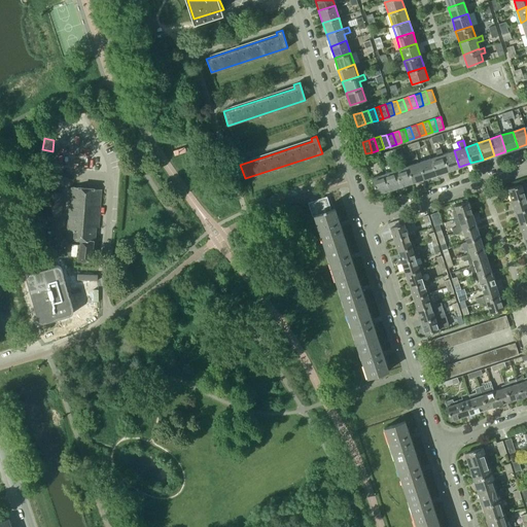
[(436,156),(430,159),(435,175),(448,171),(442,154),(441,149),(434,150),(436,156)]
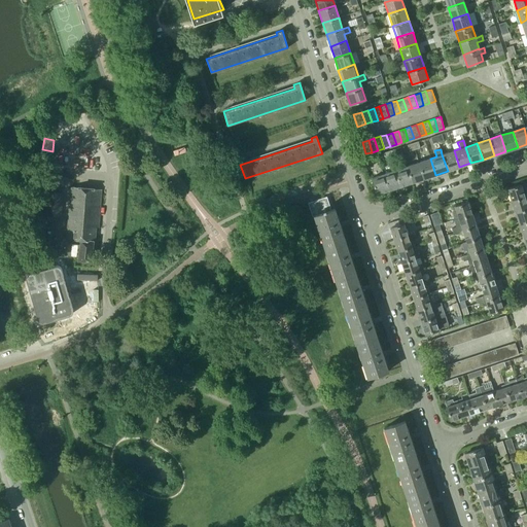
[(454,150),(442,154),(448,171),(459,167),(454,150)]
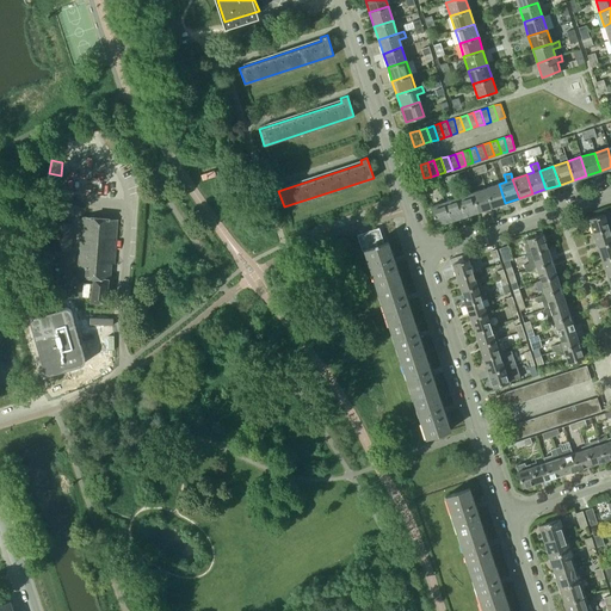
[(505,203),(499,184),(486,189),(492,207),(505,203)]
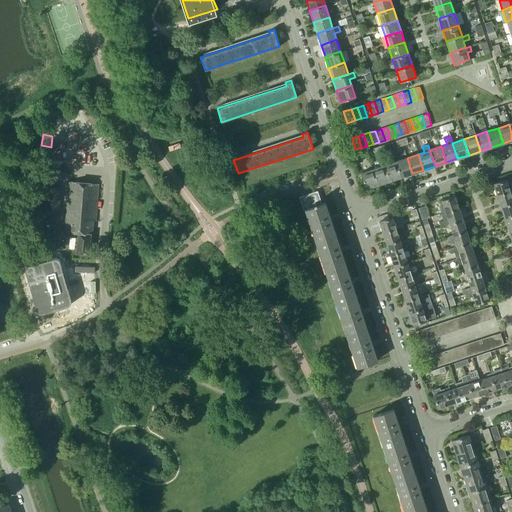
[(395,161),(401,177),(412,173),(407,158),(395,161)]
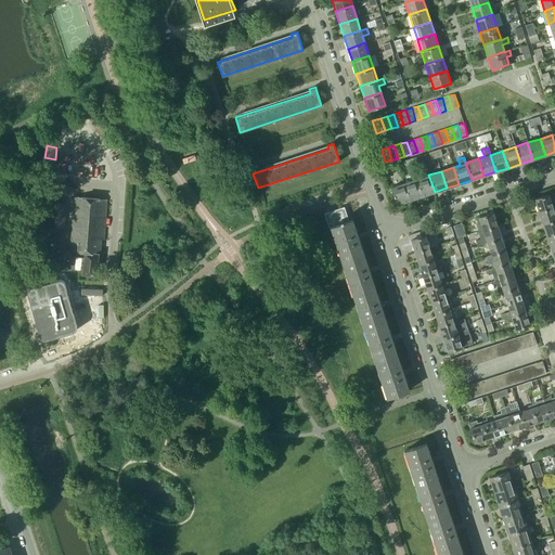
[(416,179),(422,196),(435,192),(428,175),(416,179)]
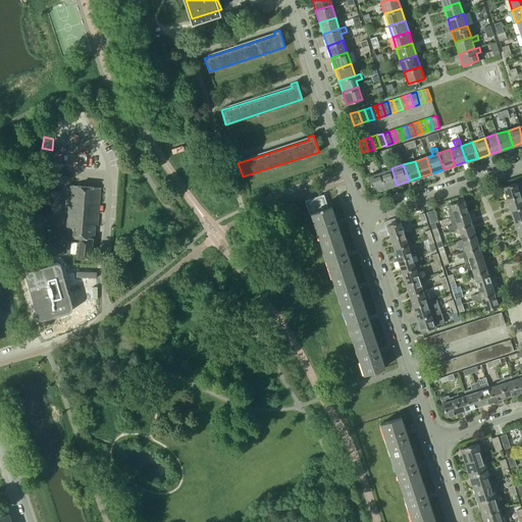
[(385,189),(397,185),(392,168),(380,172),(385,189)]
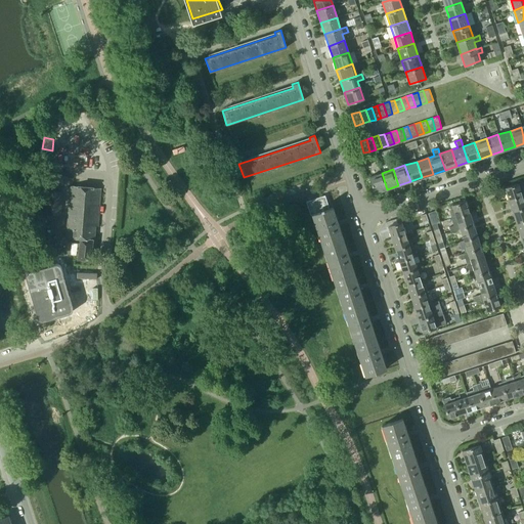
[(375,192),(387,189),(382,173),(369,177),(375,192)]
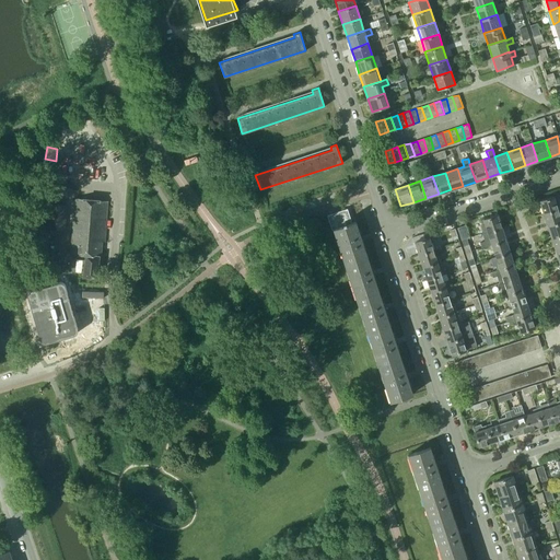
[(539,200),(543,213),(558,209),(556,201),(558,200),(556,195),(539,200)]
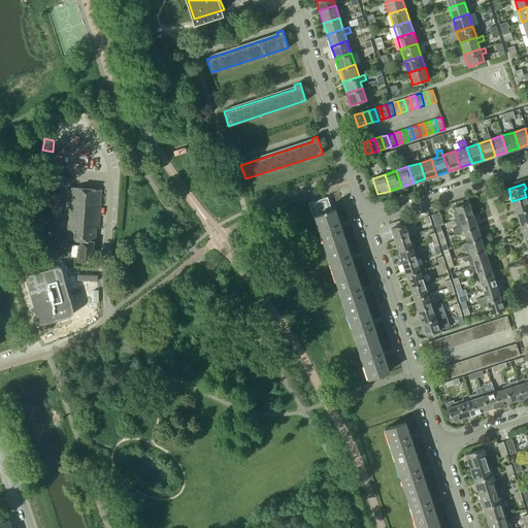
[(98,228),(101,189),(70,187),(66,239),(80,240),(77,261),(91,262),(93,241),(95,241),(96,228),(98,228)]
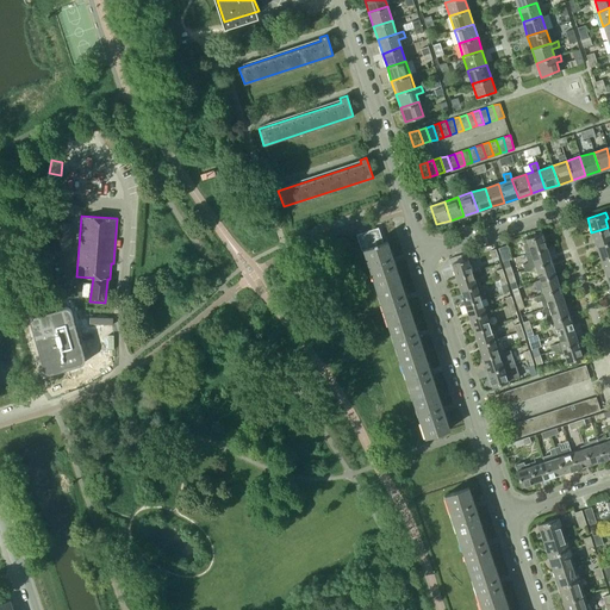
[(72,250),(73,224),(55,223),(54,249),(72,250)]
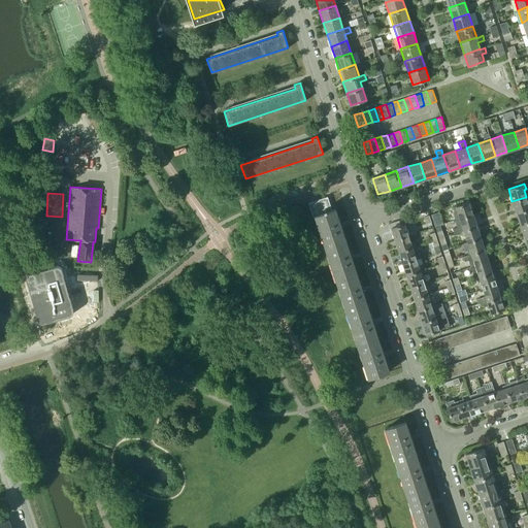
[(314,216),(331,209),(327,196),(308,202),(312,216),(314,216)]
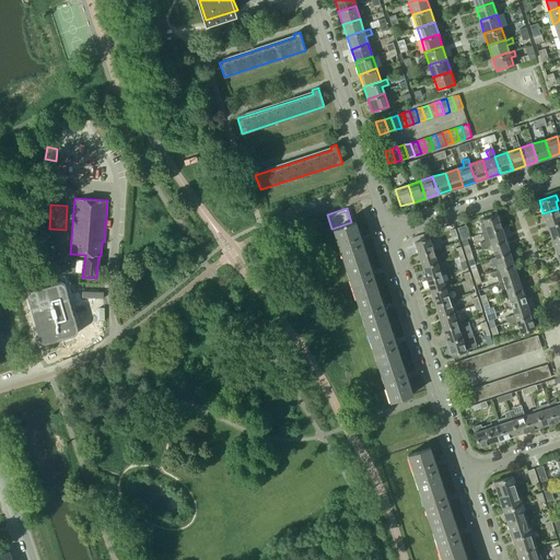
[(559,216),(558,209),(543,213),(547,226),(559,221),(559,216)]
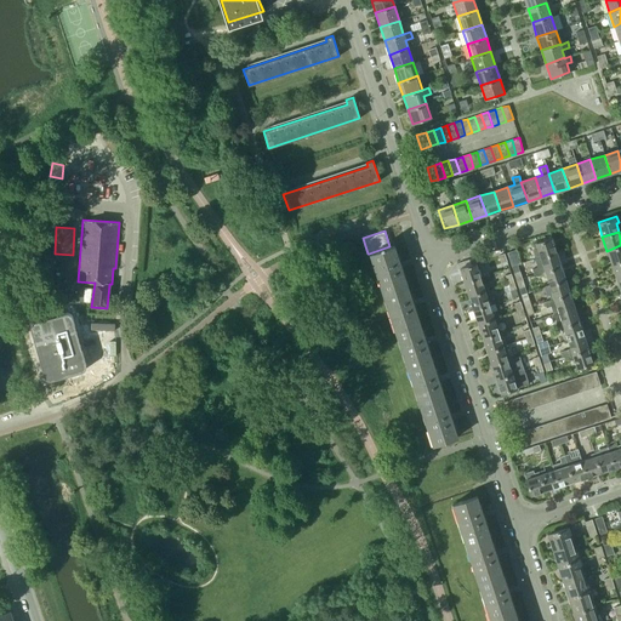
[(540,257),(557,251),(552,238),(533,244),(534,250),(537,249),(540,257)]
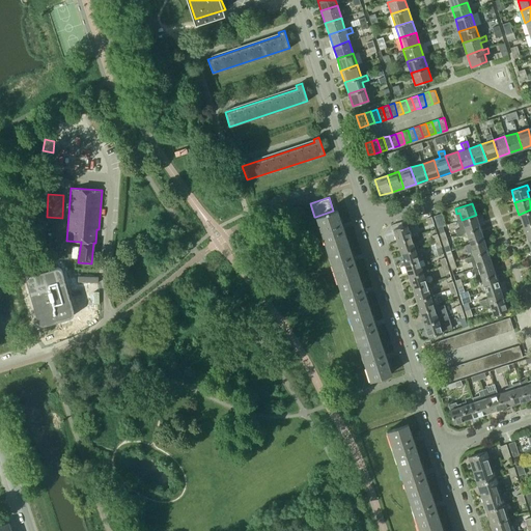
[(337,210),(333,211),(315,217),(327,249),(347,243),(337,210)]
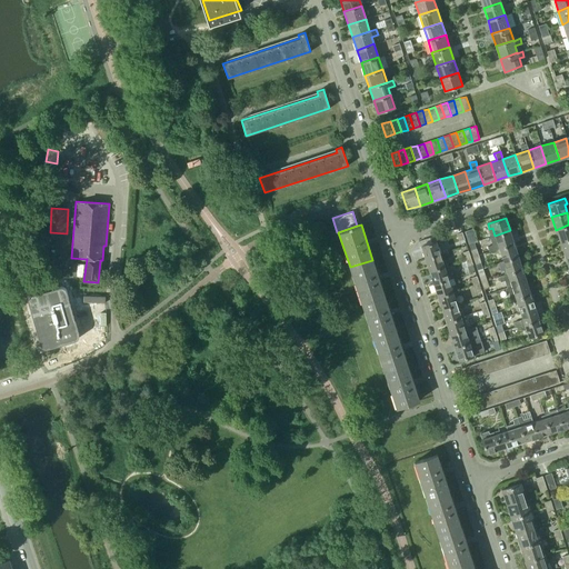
[(568,225),(556,230),(560,242),(568,239),(568,225)]
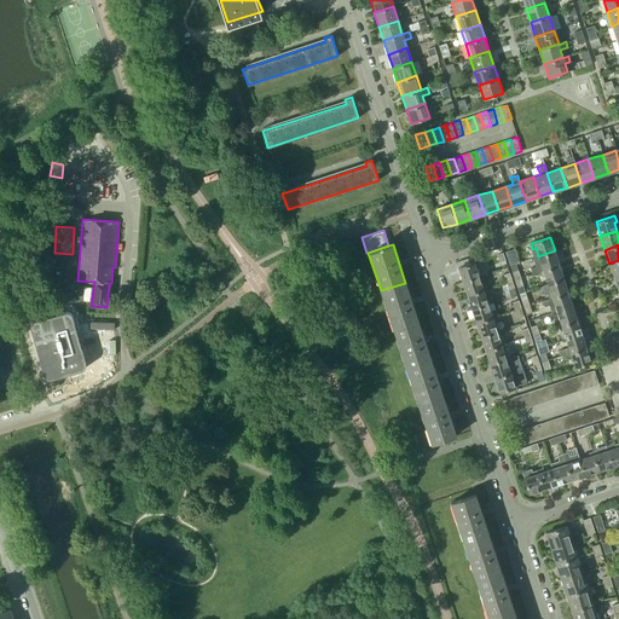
[(505,252),(510,266),(519,262),(514,249),(505,252)]
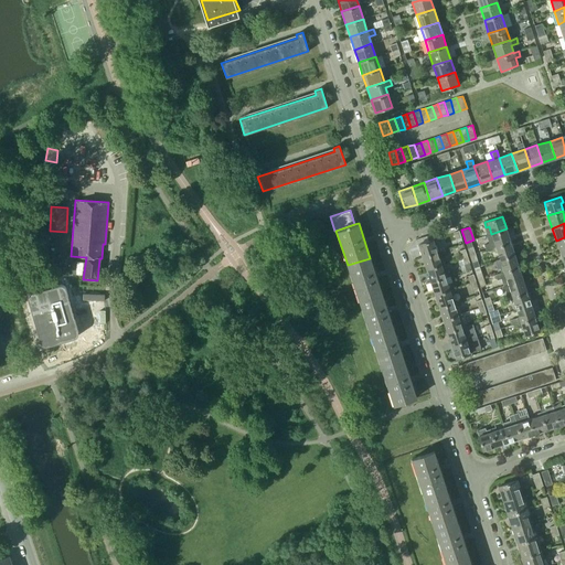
[(493,247),(510,242),(507,228),(491,234),(494,241),(484,244),(487,249),(493,247)]
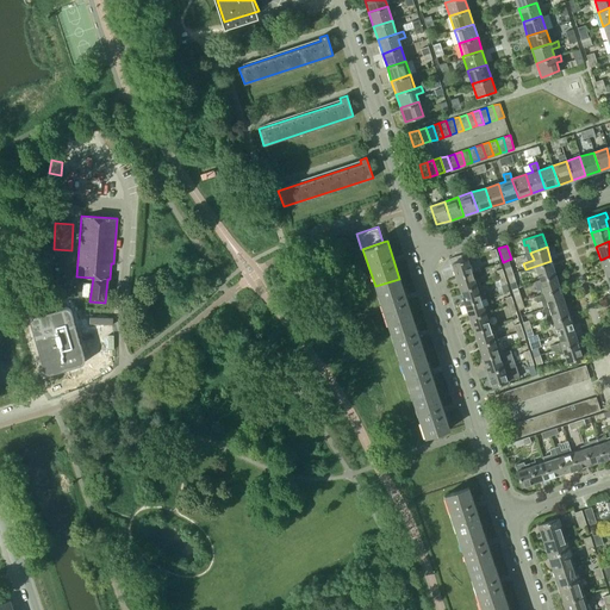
[(472,262),(470,257),(450,263),(455,277),(471,272),(468,263),(472,262)]
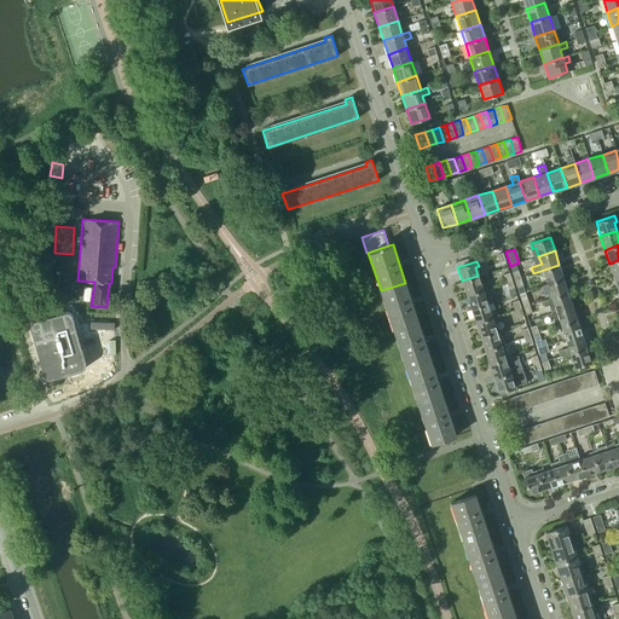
[(548,283),(563,278),(559,265),(541,271),(542,276),(545,276),(548,283)]
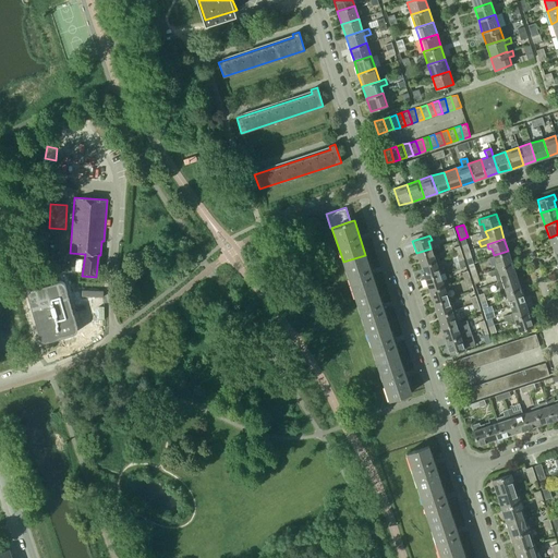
[(416,253),(421,266),(438,261),(436,255),(439,254),(437,247),(431,249),(416,253)]
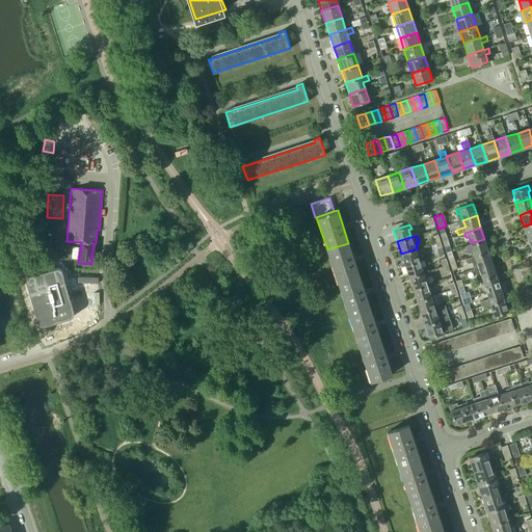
[(471,251),(472,257),(488,250),(484,239),(471,243),(473,250),(471,251)]
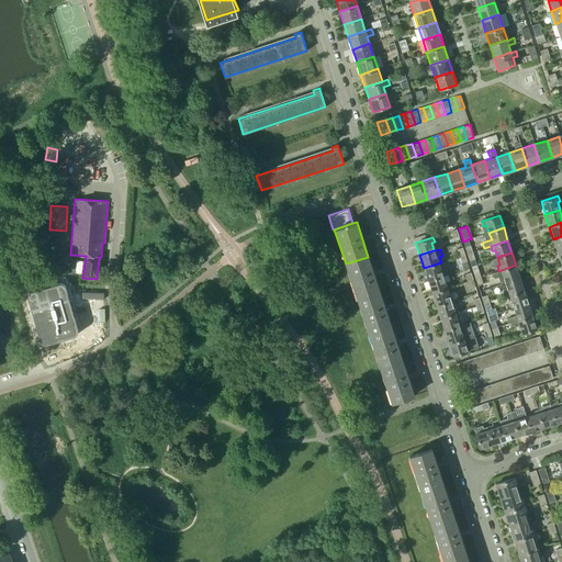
[(368,257),(346,263),(357,299),(379,291),(368,257)]
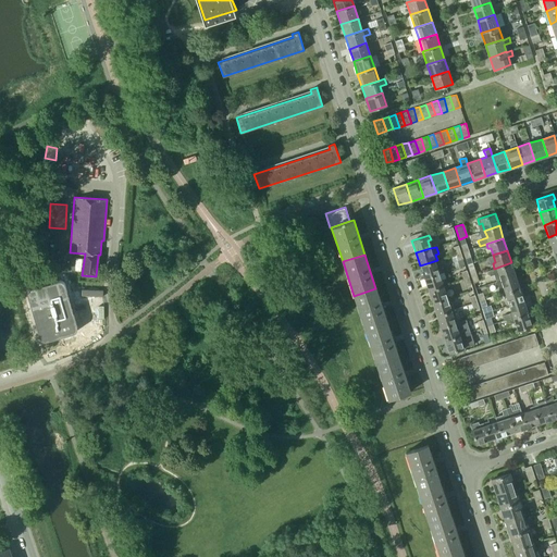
[(70,257),(69,270),(82,271),(83,259),(70,257)]
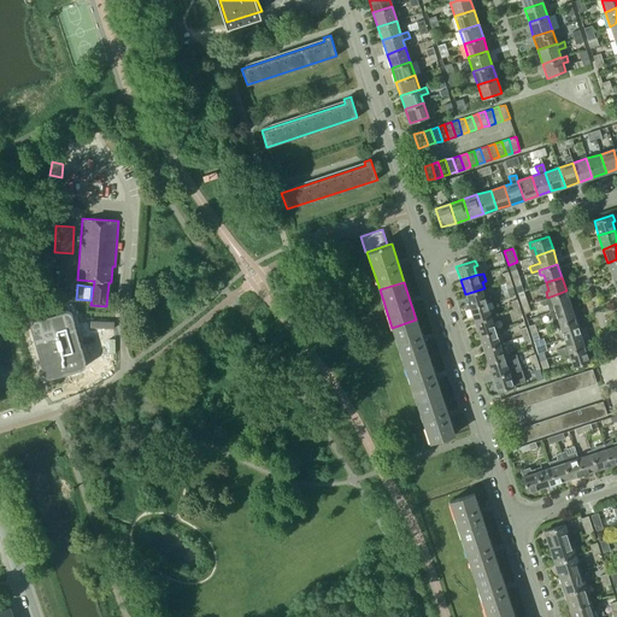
[(470,307),(486,303),(482,294),(486,293),(485,288),(465,294),(470,307)]
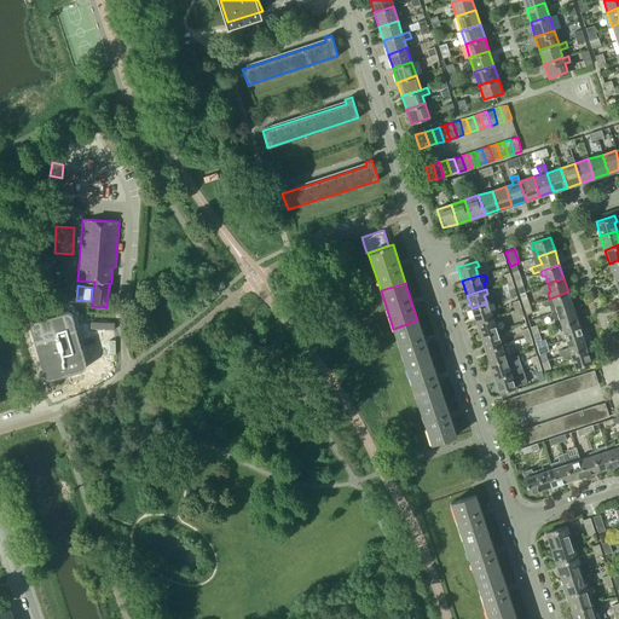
[(557,311),(573,306),(568,291),(549,299),(543,301),(544,307),(554,304),(557,311)]
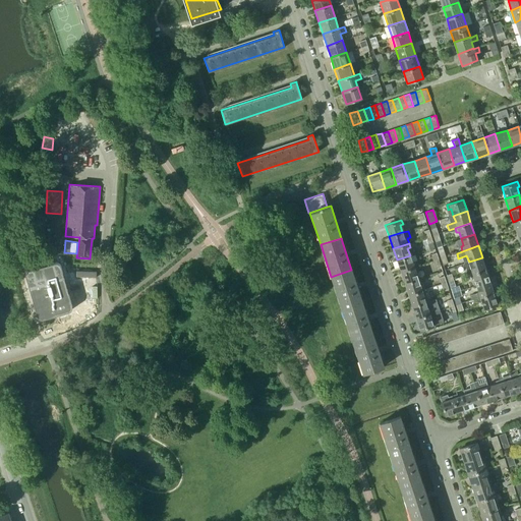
[(412,263),(410,255),(397,259),(401,272),(417,266),(415,262),(412,263)]
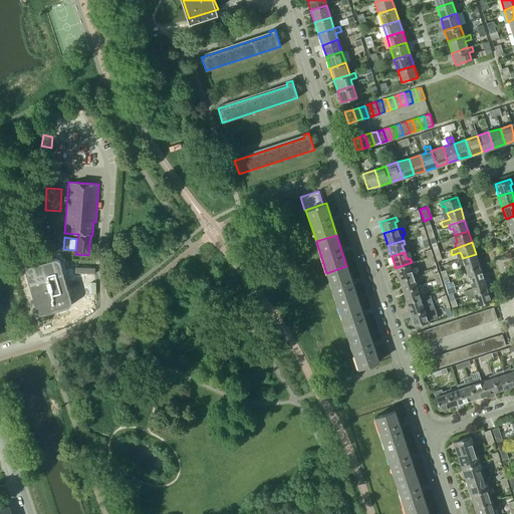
[(464,270),(479,265),(476,254),(463,258),(465,265),(462,266),(464,270)]
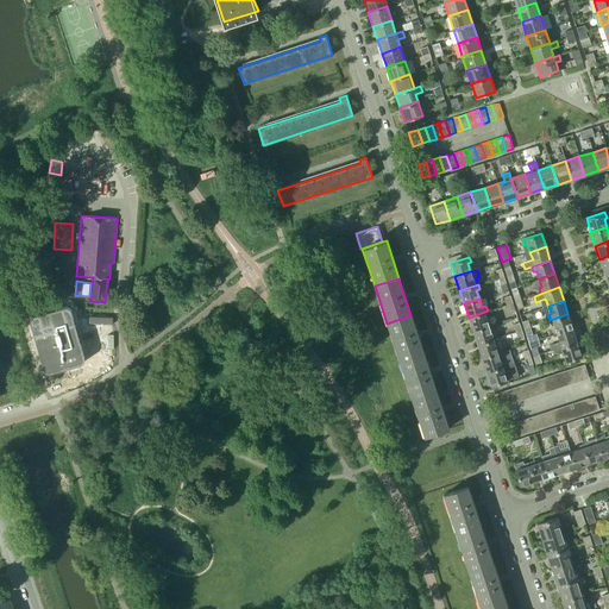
[(30,319),(30,320),(44,370),(45,371),(45,372),(48,372),(50,374),(61,370),(61,368),(70,365),(70,366),(82,364),(83,363),(85,362),(85,360),(86,359),(85,358),(71,309),(70,308),(69,307),(68,306),(67,306),(66,306),(33,315),(31,316),(31,318),(30,319)]
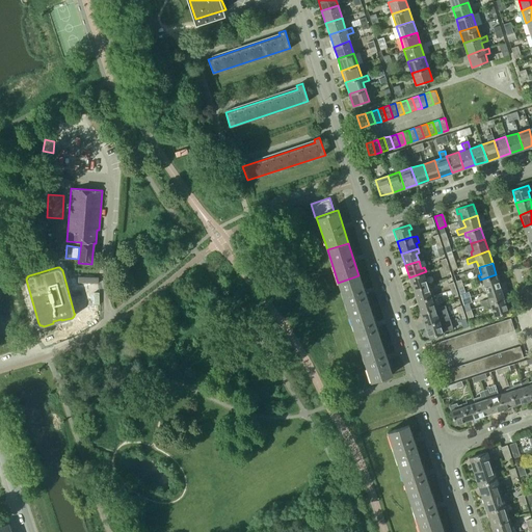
[(409,277),(414,289),(426,285),(424,278),(427,277),(426,271),(409,277)]
